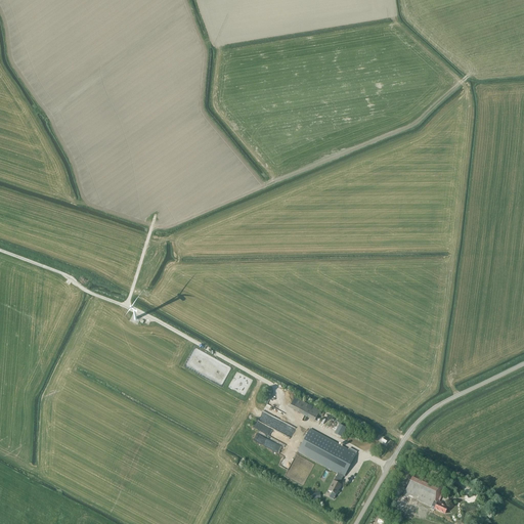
[(267,404),(264,410),(270,413),(271,411),(282,418),(286,413),(267,404)]
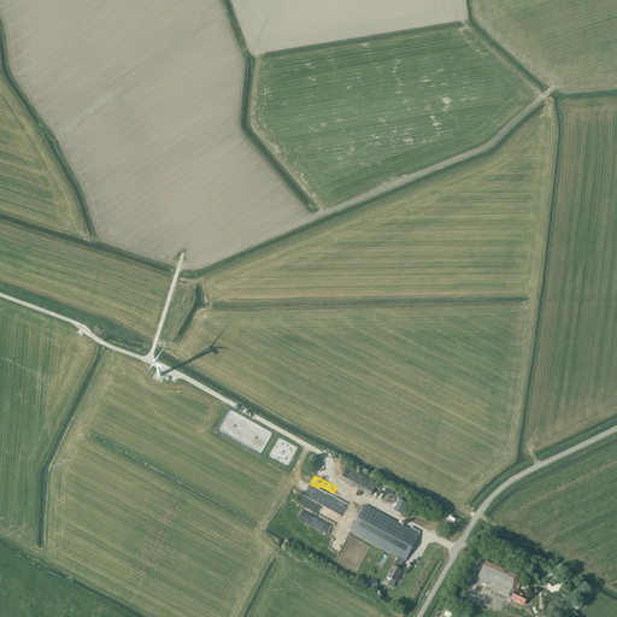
[(307,485),(298,503),(338,523),(341,515),(311,499),(317,488),(307,485)]
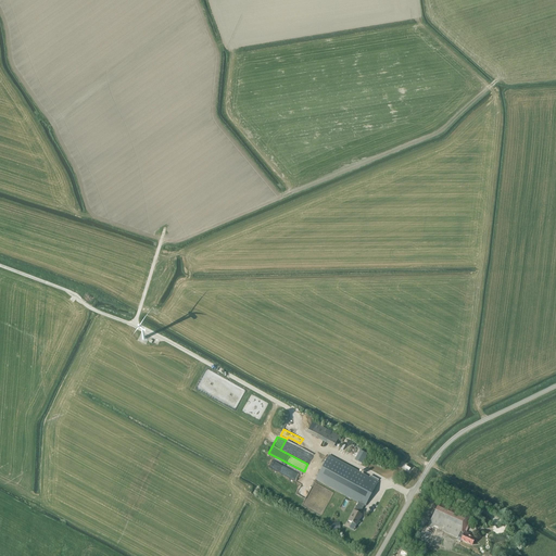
[(359,451),(355,459),(362,464),(367,454),(359,451)]
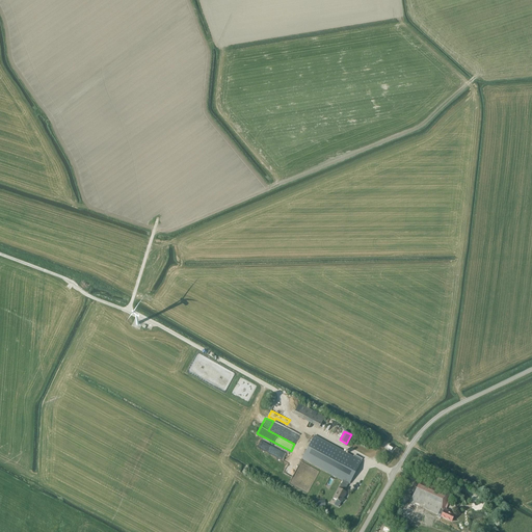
[(362,461),(347,453),(315,435),(302,459),(344,481),(340,488),(339,488),(334,498),(341,502),(346,493),(344,491),(348,483),(349,484),(362,461)]
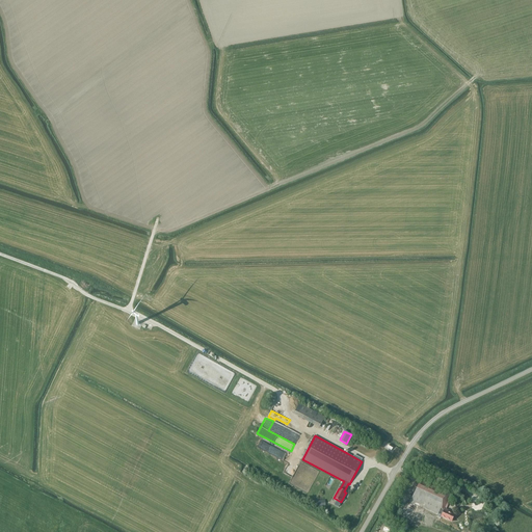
[(444,509),(450,496),(434,488),(434,487),(420,481),(409,504),(411,505),(413,503),(440,515),(442,516),(442,517),(452,523),(455,515),(448,512),(449,511),(444,509)]
